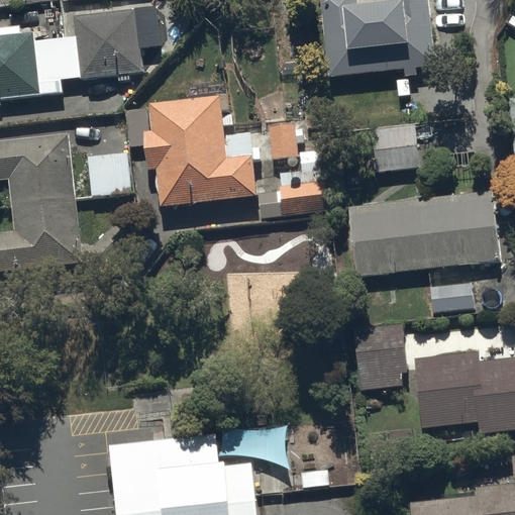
[(319,0),(328,76),(404,68),(405,75),(416,74),(415,67),(434,65),(426,0),(392,0),(357,4),(356,0),(319,0)]
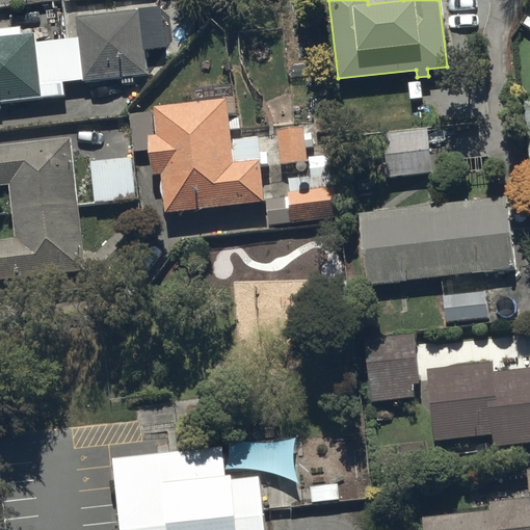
[(77,37),(57,40),(61,81),(82,79),(82,82),(146,75),(138,8),(75,16),(77,37)]
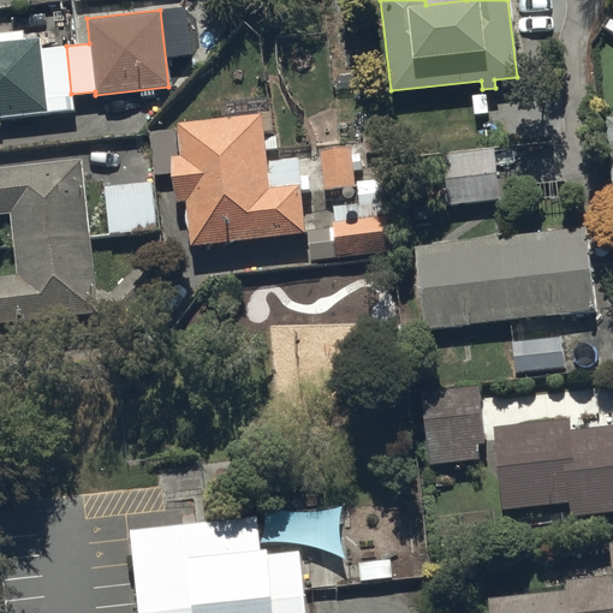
[(71,94),(66,46),(41,48),(40,36),(24,39),(23,29),(0,31),(0,117),(72,109),(71,94)]
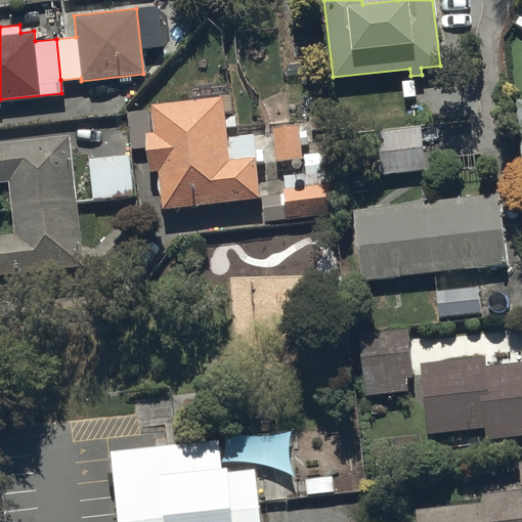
[(222,97),(151,105),(156,133),(146,134),(150,171),(159,170),(163,208),(259,198),(255,158),(256,158),(254,134),(226,137),(222,97)]
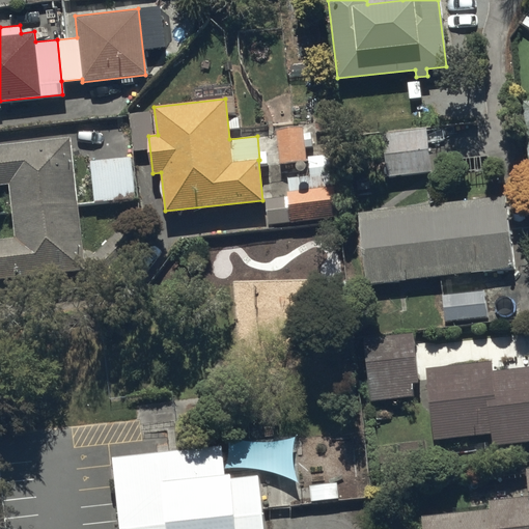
[(275,130),(279,163),(305,160),(301,126),(275,130)]
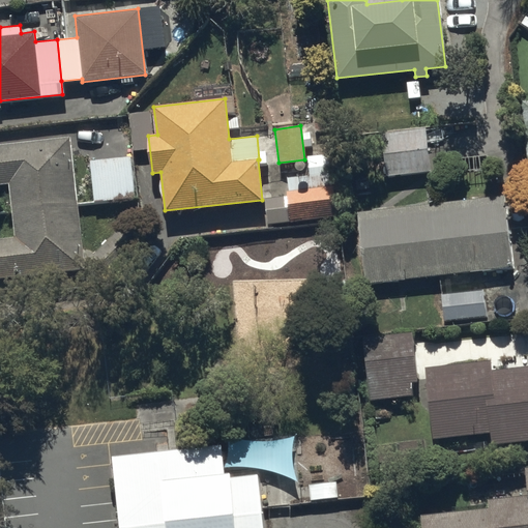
[(430,170),(424,127),(380,133),(385,176),(430,170)]
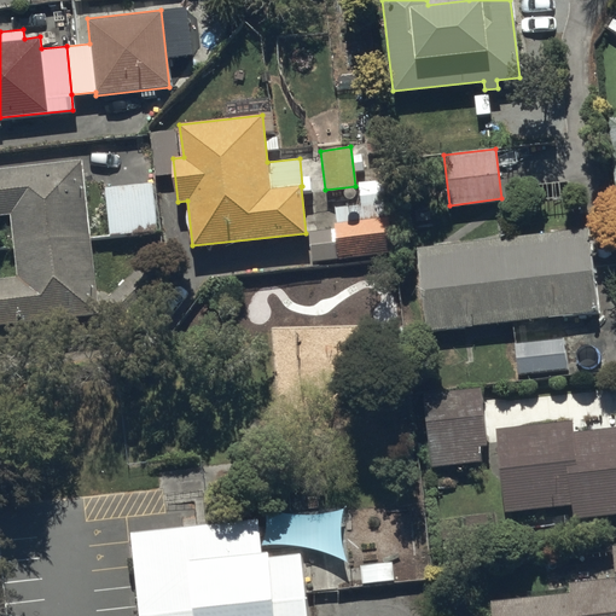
[(0,214),(10,213),(13,244),(89,236),(81,158),(0,168),(0,214)]
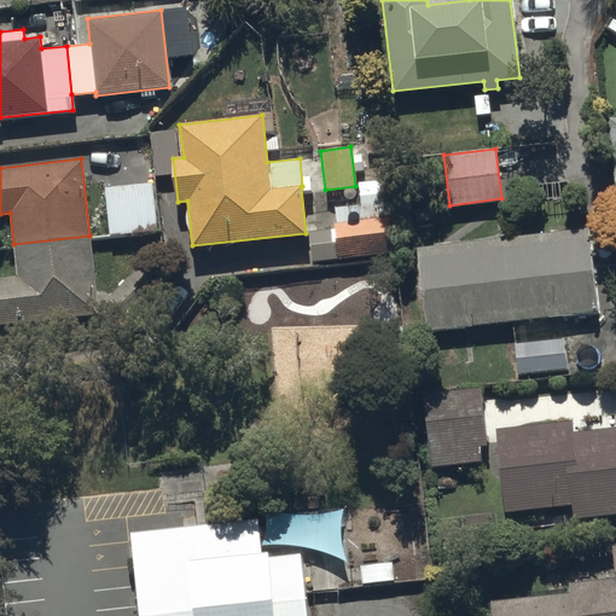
[(151,181),(103,186),(109,236),(157,231),(151,181)]
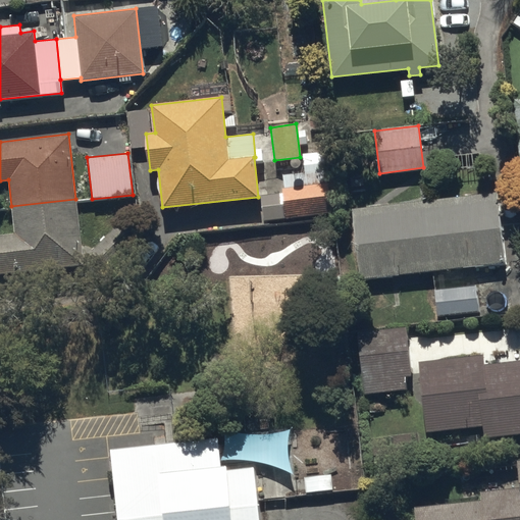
[(327,182),(281,188),(286,217),(331,211),(327,182)]
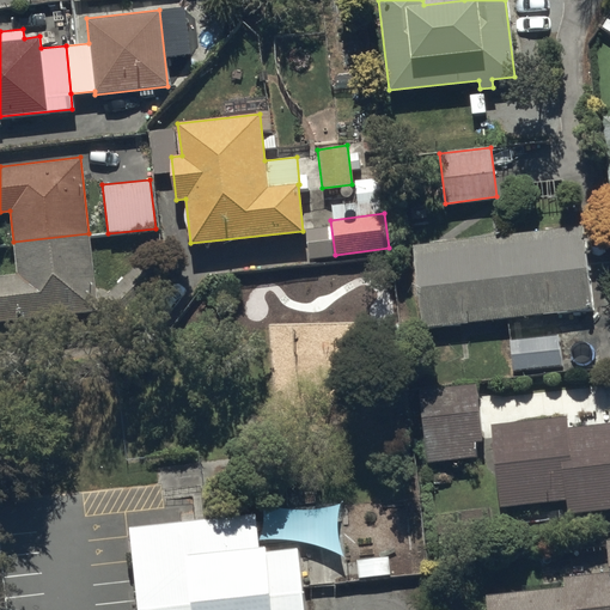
[(412,243),(420,327),(590,307),(581,224),(412,243)]
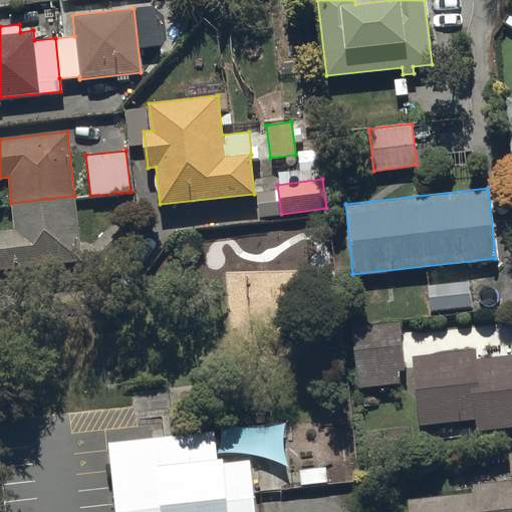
[(0,269),(82,260),(74,196),(11,203),(14,229),(0,230),(0,269)]
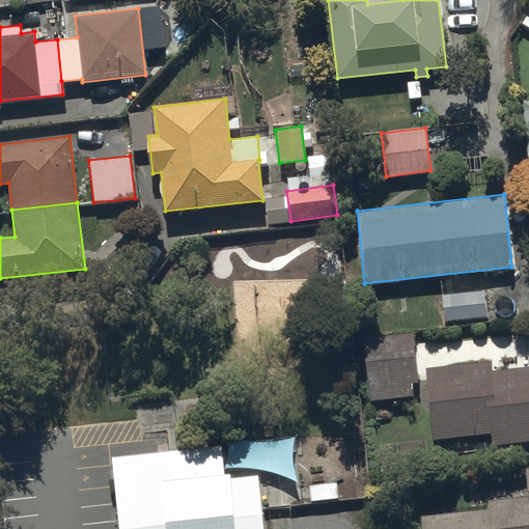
[(443,321),(485,316),(482,289),(440,294),(443,321)]
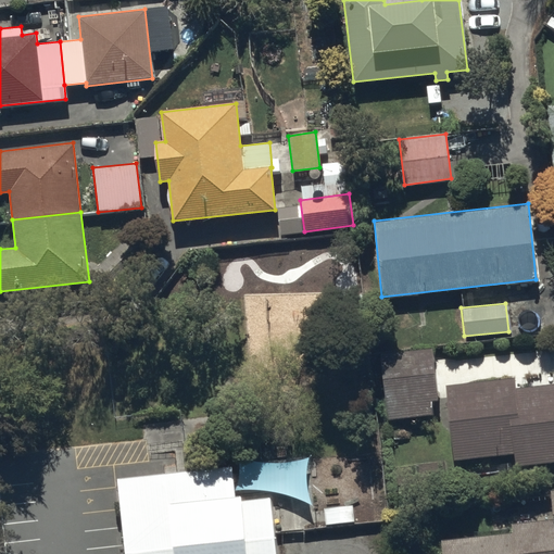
[(431,401),(437,400),(431,349),(382,354),(390,420),(432,415),(431,401)]
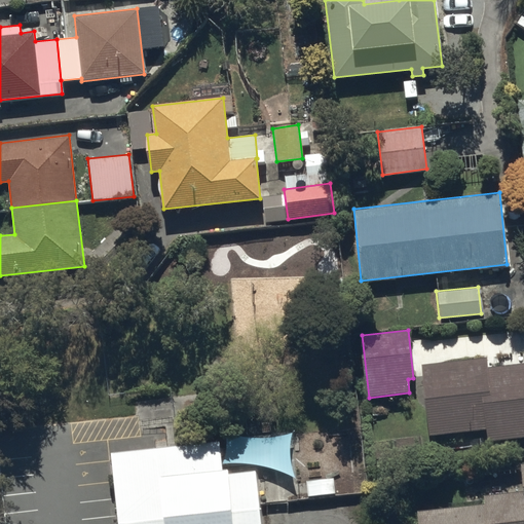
[(486,358),(422,364),(429,436),(486,429),(488,441),(523,437),(523,363),(487,367),(486,358)]
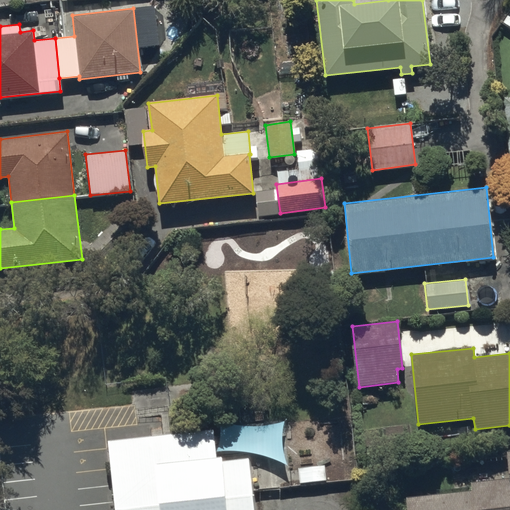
[(214,430),(108,441),(115,509),(254,509),(249,458),(223,461),(223,457),(217,458),(214,430)]
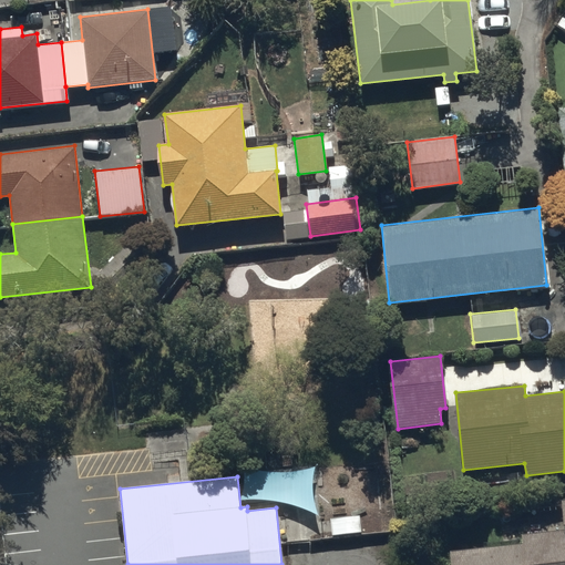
[(564,564),(564,497),(562,499),(564,528),(522,532),(523,544),(450,550),(451,564),(564,564)]
